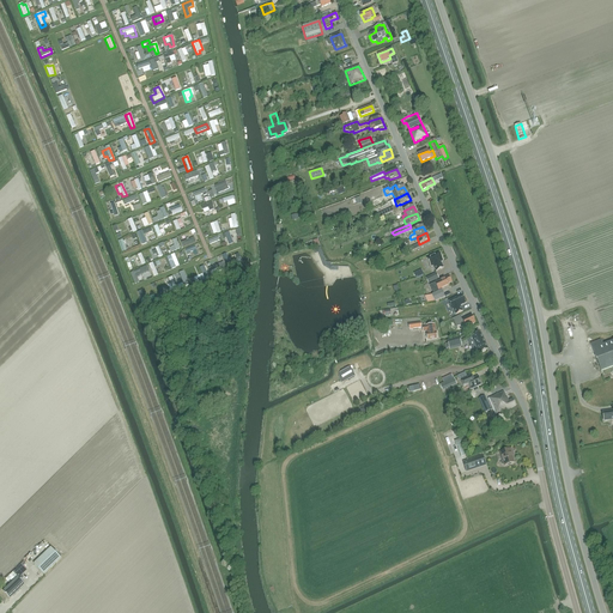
[(431,267),(434,266),(436,272),(443,268),(442,265),(441,265),(441,262),(443,261),(439,253),(428,259),(431,267)]
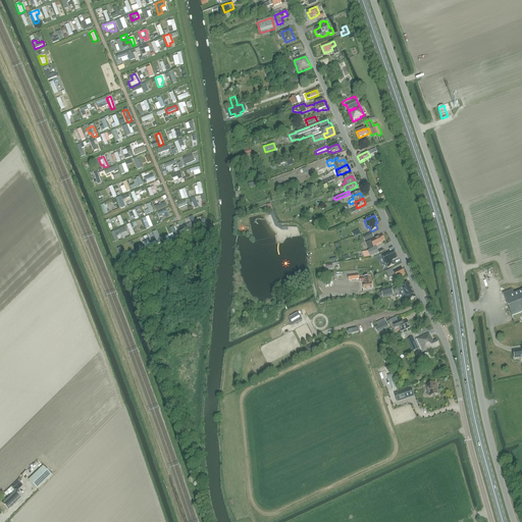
[(371,232),(363,237),(365,242),(373,237),(371,232)]
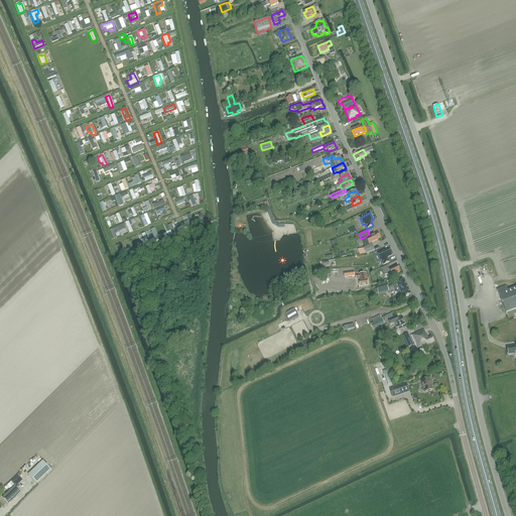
[(370,242),(380,238),(378,233),(362,240),(365,247),(371,244),(370,242)]
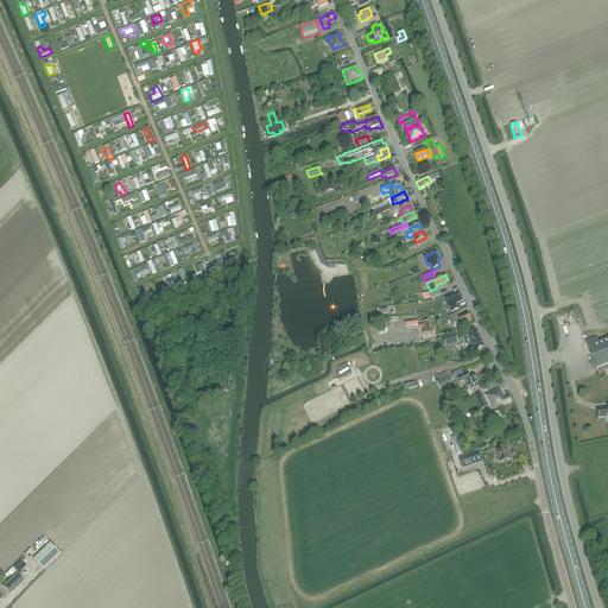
[(429,292),(420,293),(424,299),(431,299),(442,295),(438,289),(429,292)]
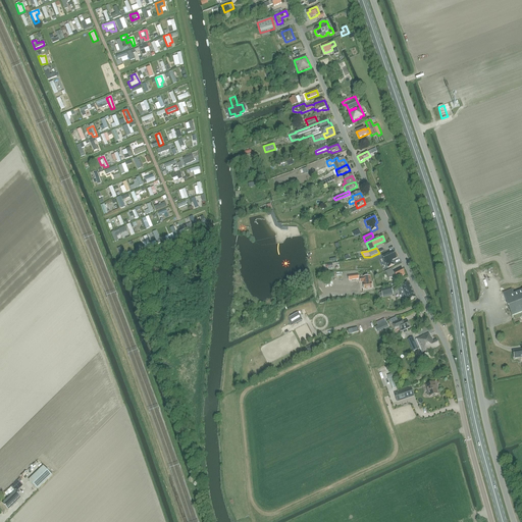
[(394,251),(382,256),(385,264),(386,263),(388,268),(395,265),(392,261),(397,258),(395,255),(394,251)]
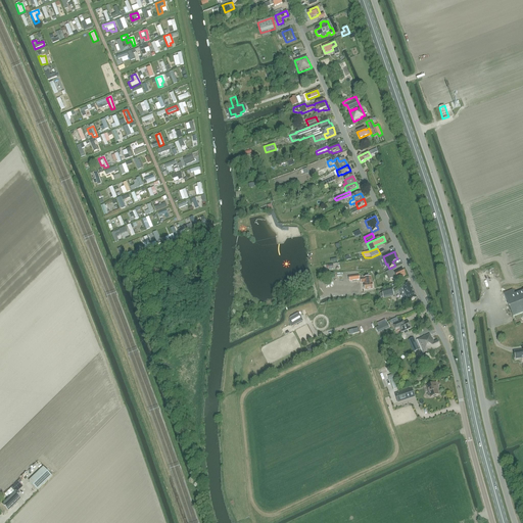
[(395,277),(397,280),(406,276),(402,270),(394,273),(392,269),(386,272),(389,280),(395,277)]
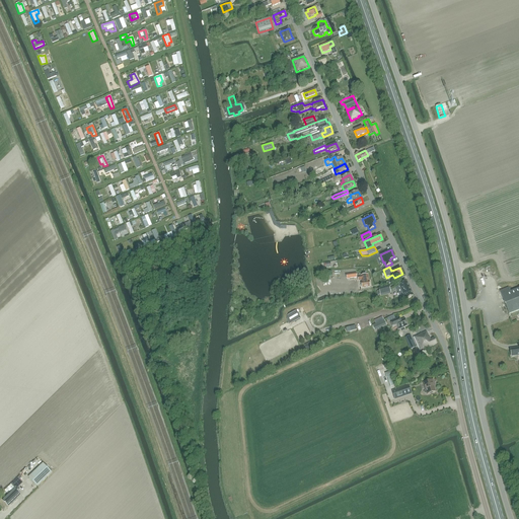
[(369,282),(368,275),(361,276),(361,277),(358,277),(358,281),(361,281),(362,283),(362,288),(370,287),(369,282)]
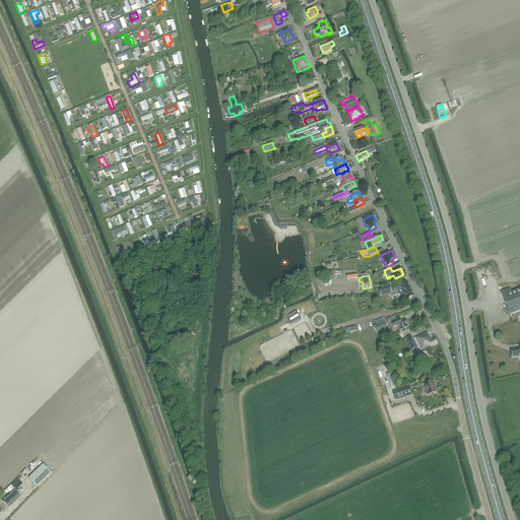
[(397,288),(399,294),(410,288),(407,282),(405,283),(404,280),(399,283),(400,286),(399,286),(399,287),(397,288)]
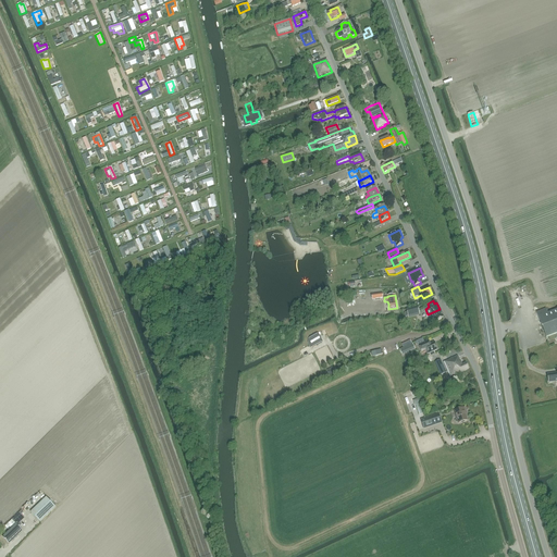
[(418,307),(406,310),(409,318),(420,314),(418,307)]
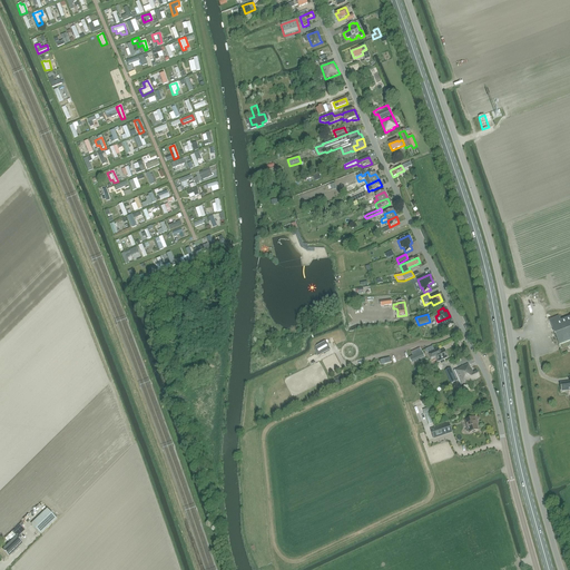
[(442,327),(443,327),(444,326),(446,328),(452,326),(451,323),(452,322),(450,316),(438,322),(439,325),(440,326),(442,327)]
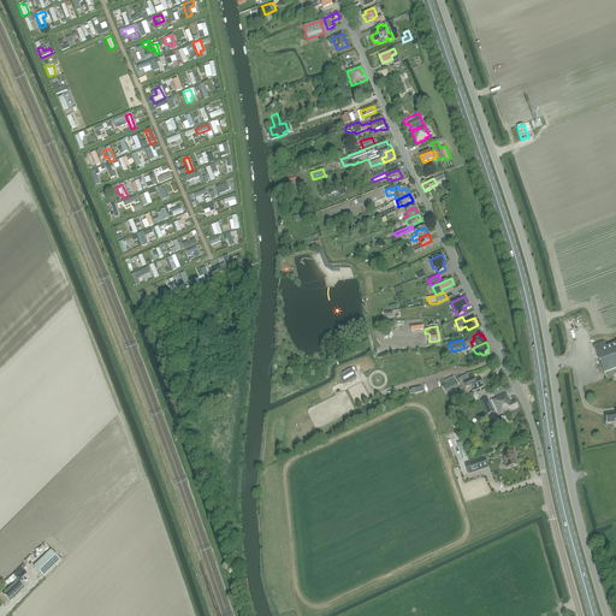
[(604,373),(615,367),(615,342),(605,347),(604,342),(593,345),(604,373)]
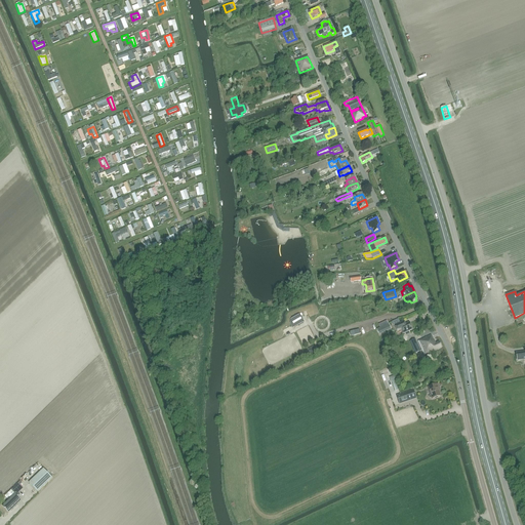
[(290,320),(294,327),(304,323),(299,315),(290,320)]
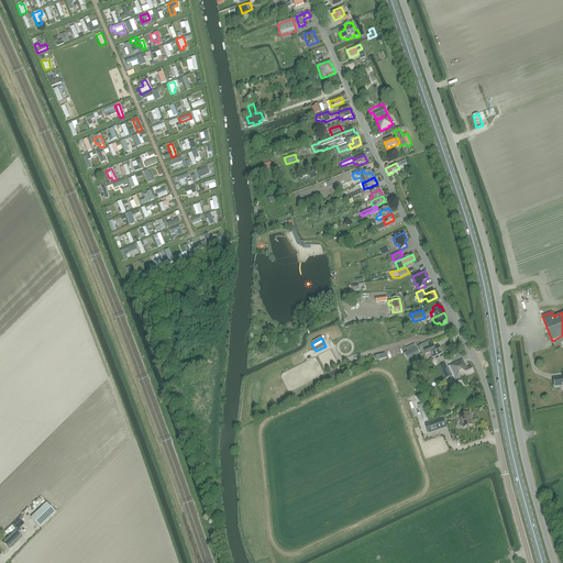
[(430,353),(432,359),(442,353),(439,345),(431,350),(429,346),(423,349),(426,355),(430,353)]
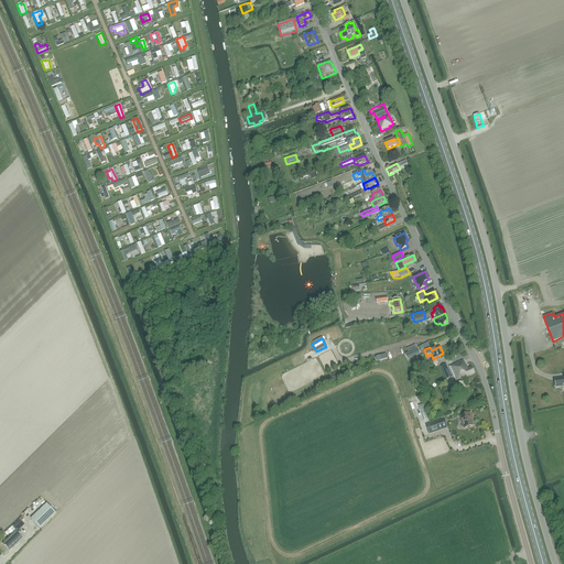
[(412,350),(404,354),(407,359),(414,356),(413,355),(420,351),(418,348),(412,350)]
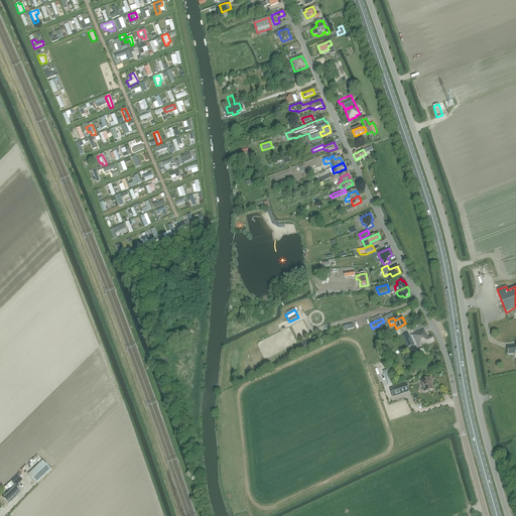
[(411,336),(417,350),(434,342),(431,336),(428,338),(426,334),(425,334),(424,331),(423,330),(411,336)]
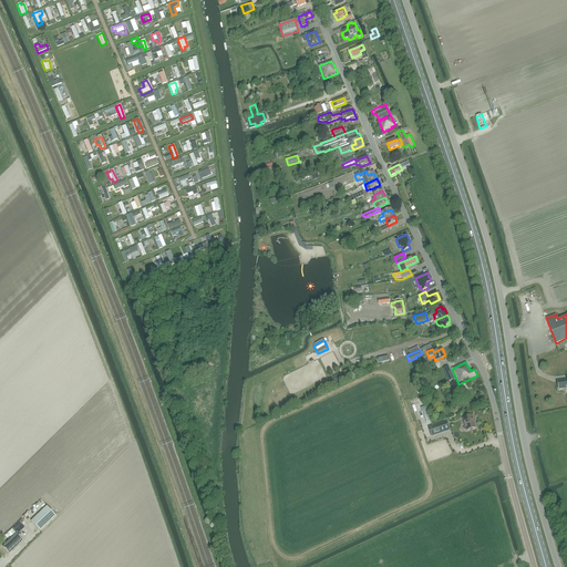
[(449,382),(454,380),(449,367),(443,369),(449,382)]
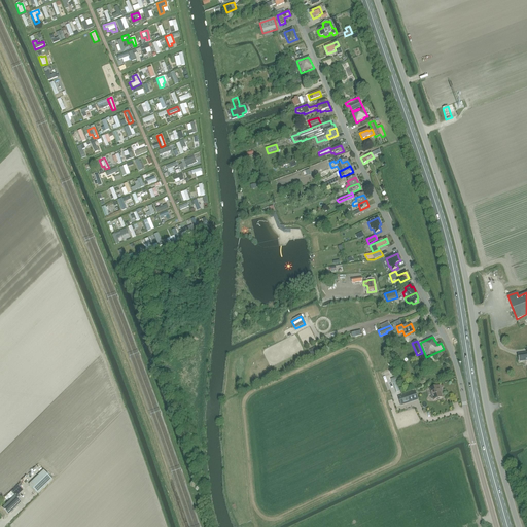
[(319,353),(316,346),(313,348),(310,350),(312,356),(319,353)]
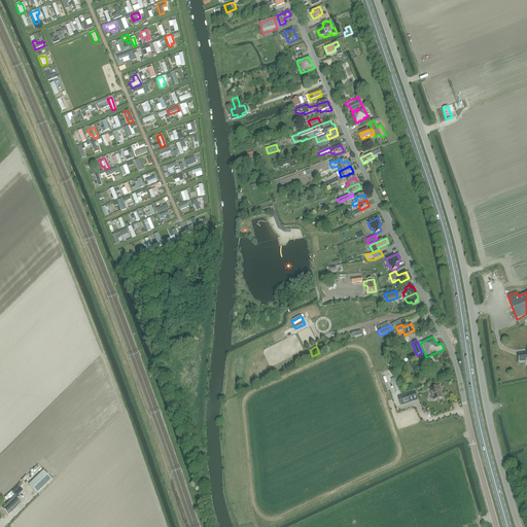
[(519,362),(526,360),(526,349),(526,353),(518,354),(519,362)]
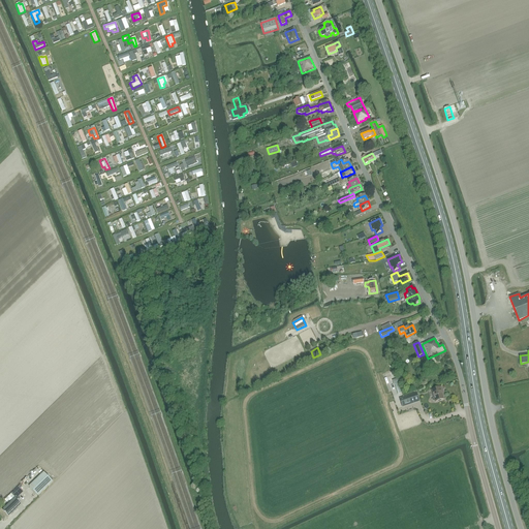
[(395,385),(398,395),(402,393),(399,384),(399,383),(397,379),(392,381),(394,385),(395,385)]
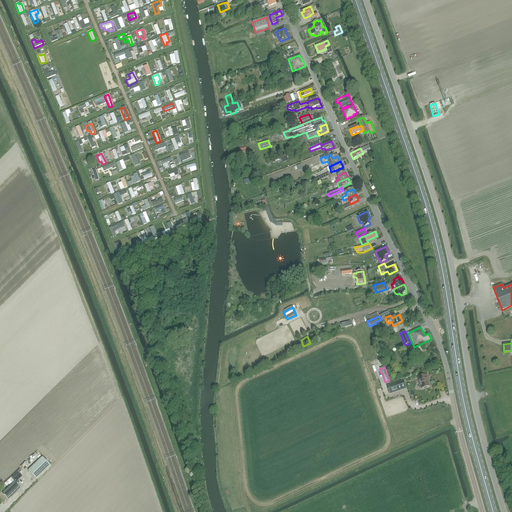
[(421,388),(421,389),(429,386),(427,379),(428,379),(427,375),(417,378),(419,385),(418,386),(418,387),(419,388),(420,389),(421,388)]
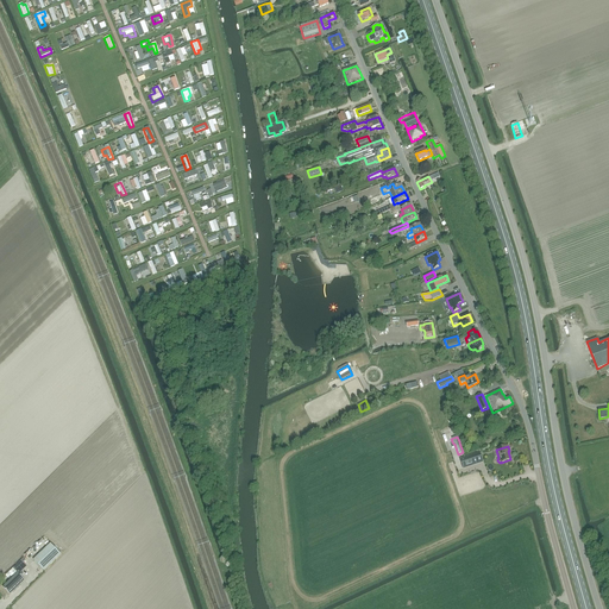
[(463,469),(482,462),(479,453),(460,459),(463,469)]
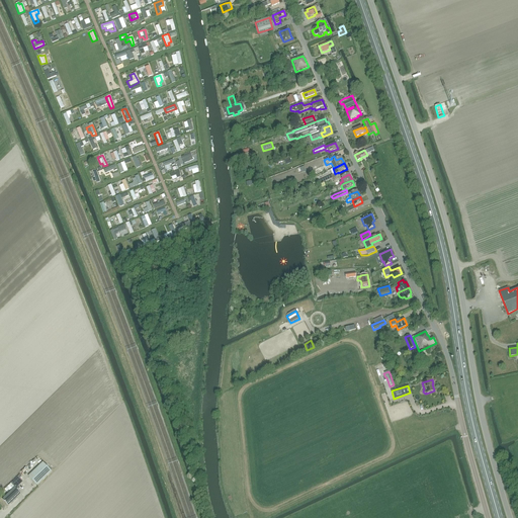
[(52,471),(44,462),(28,477),(36,486),(52,471)]
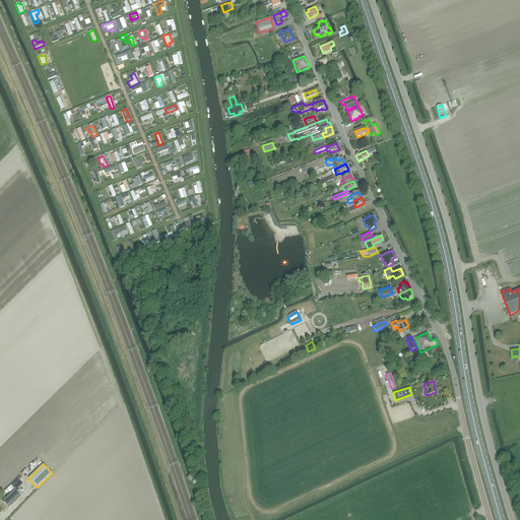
[(24,477),(22,475),(1,496),(5,500),(2,502),(8,508),(21,496),(16,491),(25,480),(23,478),(24,477)]
